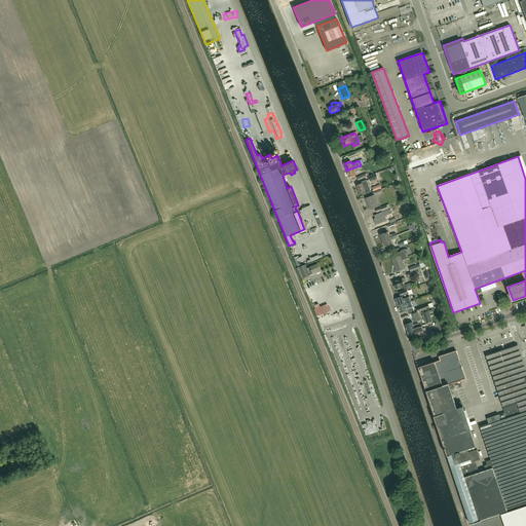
[(353,167),(346,171),(349,178),(355,175),(354,173),(359,171),(357,167),(353,168),(353,167)]
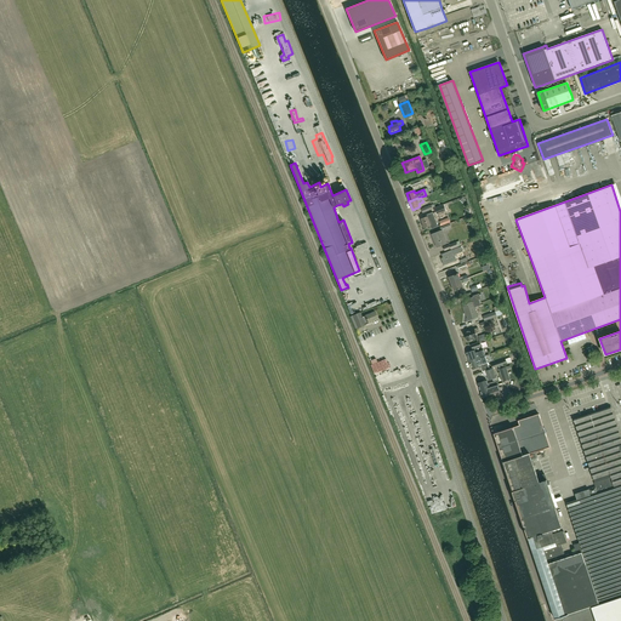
[(444,205),(434,209),(438,216),(446,212),(444,205)]
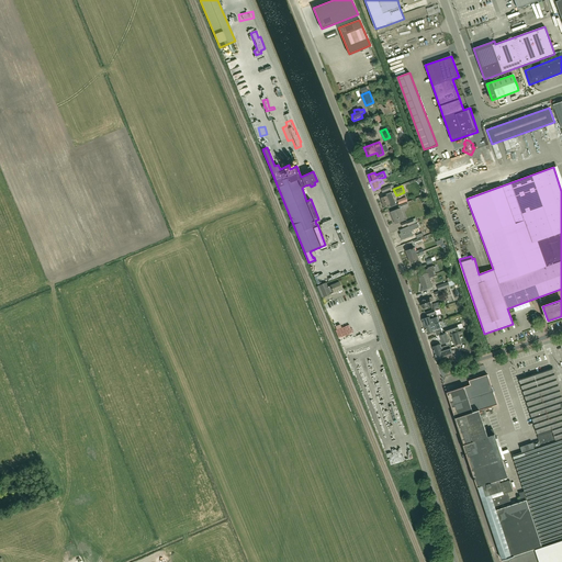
[(317,206),(326,203),(319,188),(314,190),(317,200),(315,201),(317,206)]
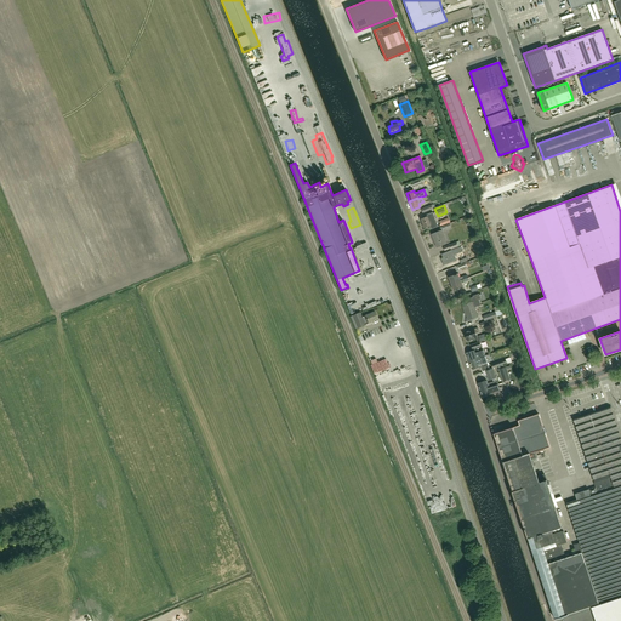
[(425,228),(429,226),(431,229),(439,227),(433,212),(426,216),(426,217),(421,220),(425,228)]
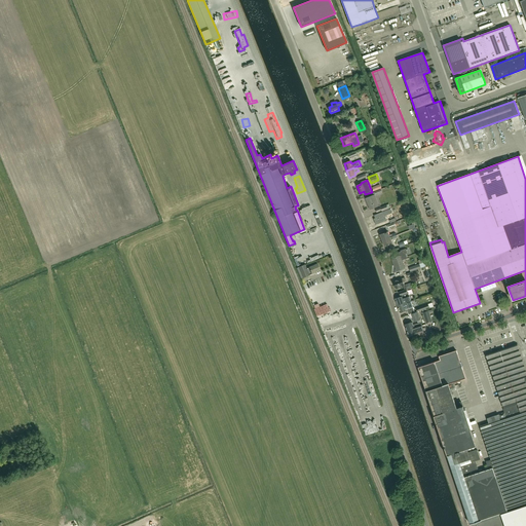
[(371,210),(379,207),(375,195),(366,198),(367,202),(368,202),(371,210)]
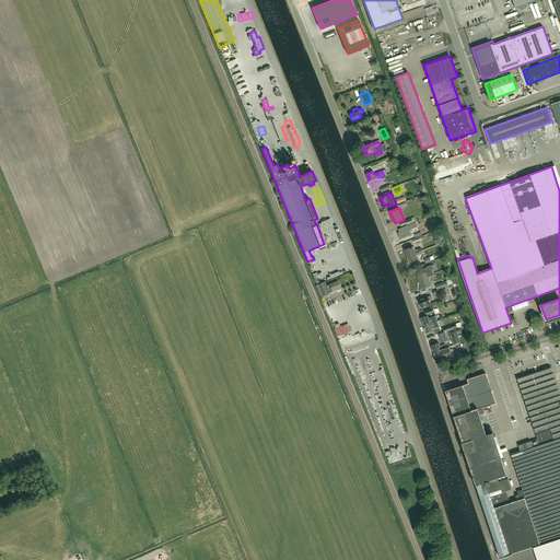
[(324,232),(336,228),(333,219),(321,223),(324,232)]
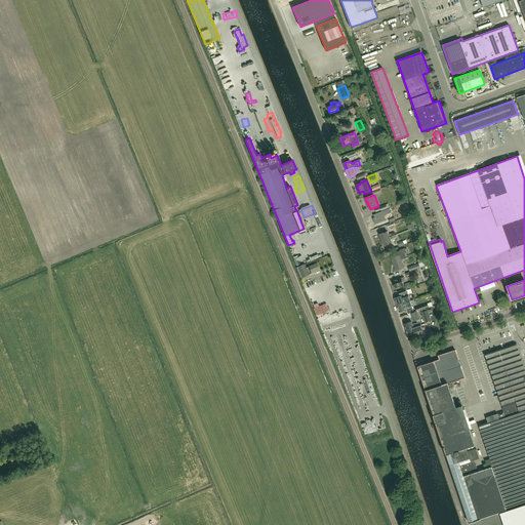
[(384,215),(392,212),(390,208),(388,209),(388,208),(381,211),(378,212),(378,213),(374,215),(377,223),(386,219),(384,215)]
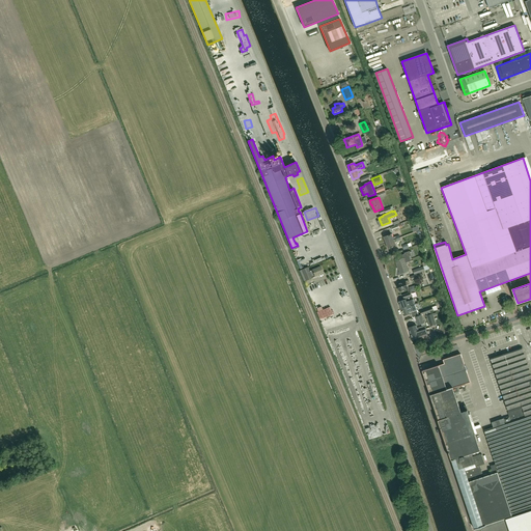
[(386,243),(399,238),(399,235),(393,238),(391,233),(384,236),(386,243)]
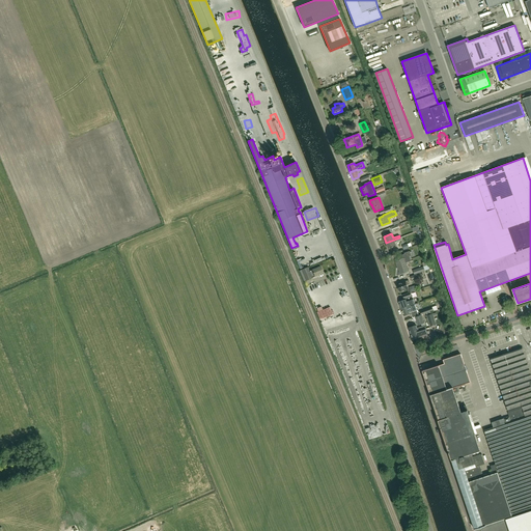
[(394,242),(397,241),(400,240),(399,238),(386,243),(388,249),(396,246),(394,242)]
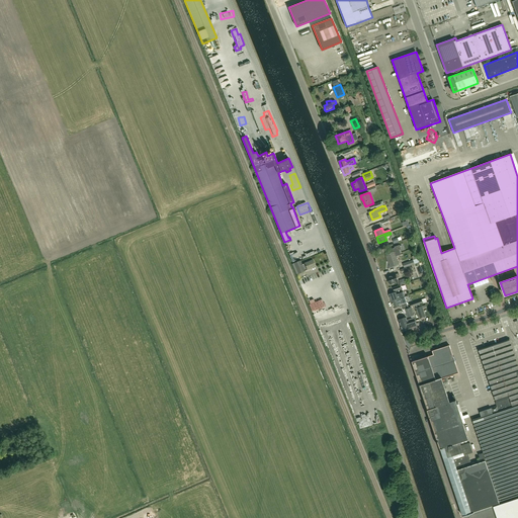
[(305,245),(317,241),(315,236),(299,241),(300,244),(304,242),(305,245)]
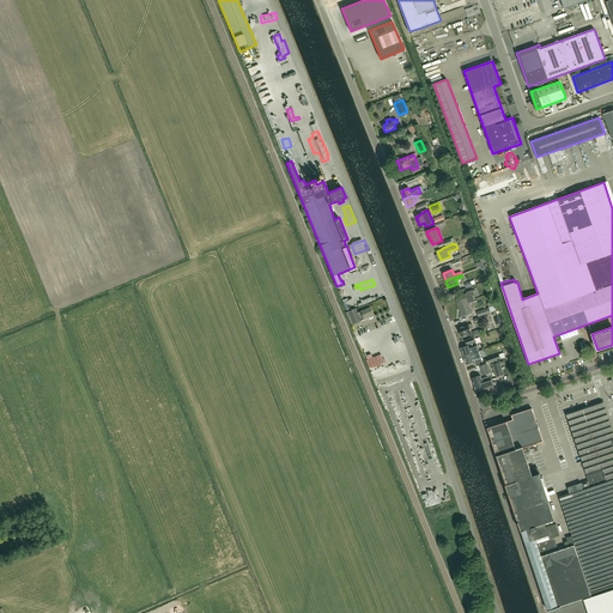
[(463,295),(465,298),(456,302),(460,310),(461,310),(462,316),(472,313),(468,303),(474,301),(473,296),(475,295),(473,290),(467,292),(467,293),(463,295)]
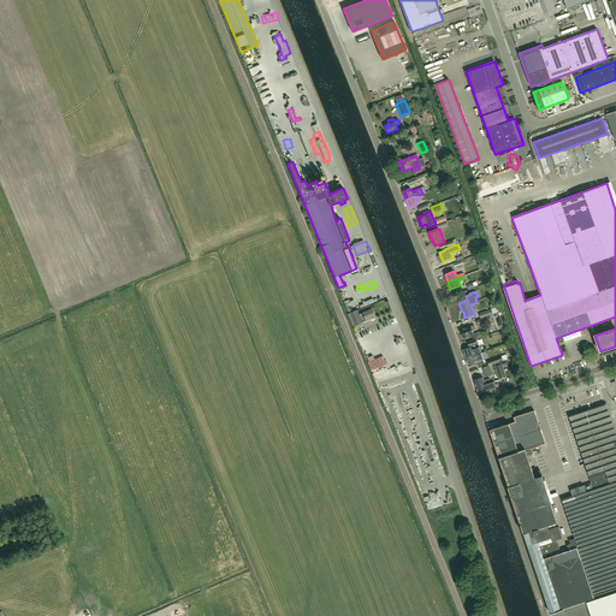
[(490,306),(491,309),(479,314),(481,319),(493,314),(499,312),(498,308),(499,308),(497,303),(490,306)]
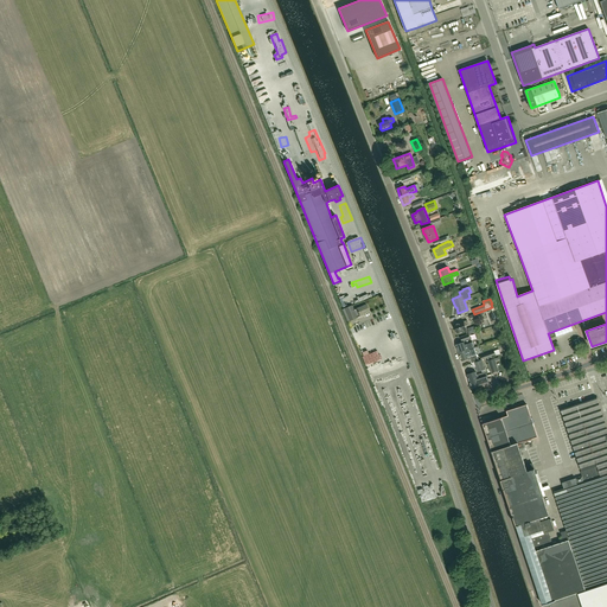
[(365,313),(370,311),(366,305),(357,308),(353,311),(352,306),(345,308),(350,320),(357,318),(365,314),(365,313)]
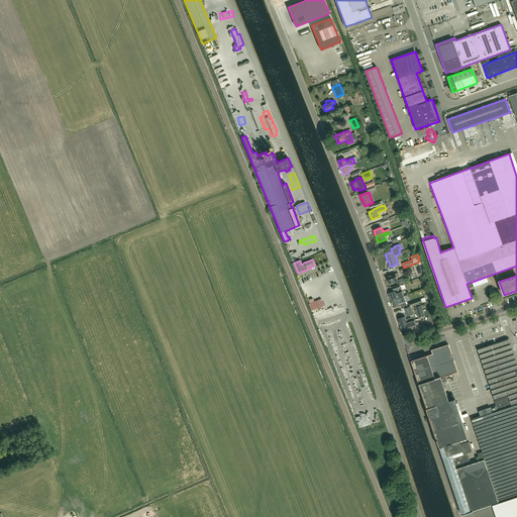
[(396,278),(399,277),(398,273),(395,274),(387,277),(389,284),(397,281),(396,278)]
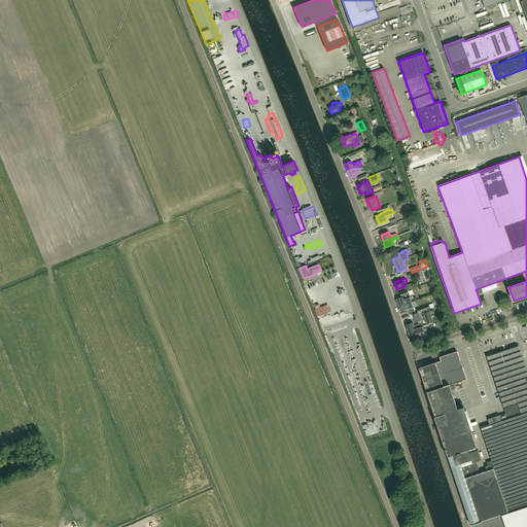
[(400,293),(401,297),(396,300),(398,307),(412,302),(411,297),(410,297),(407,290),(400,293)]
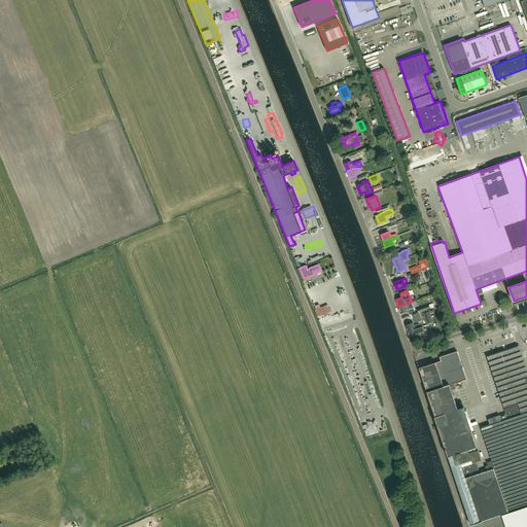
[(412,302),(398,307),(401,313),(408,311),(414,308),(412,302)]
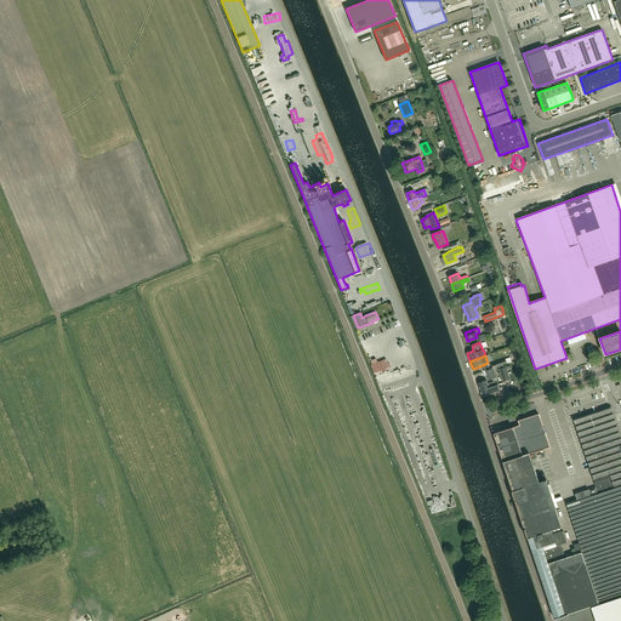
[(500,369),(497,370),(502,382),(511,380),(506,368),(500,369)]
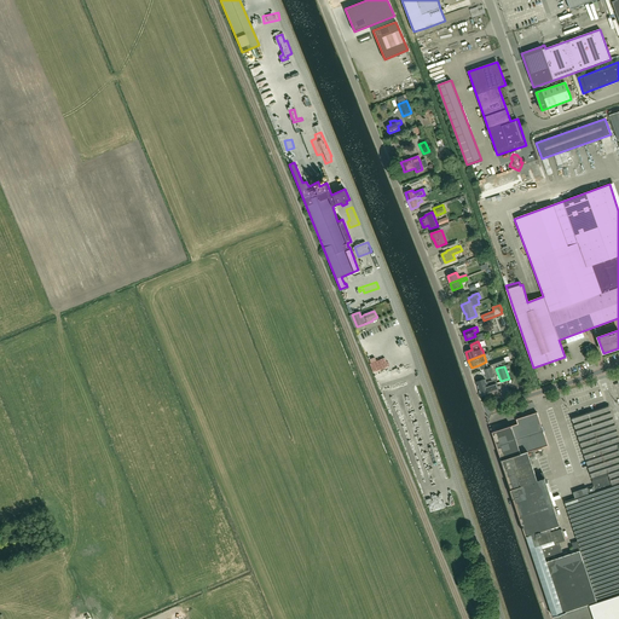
[(487,380),(495,377),(491,368),(484,370),(487,380)]
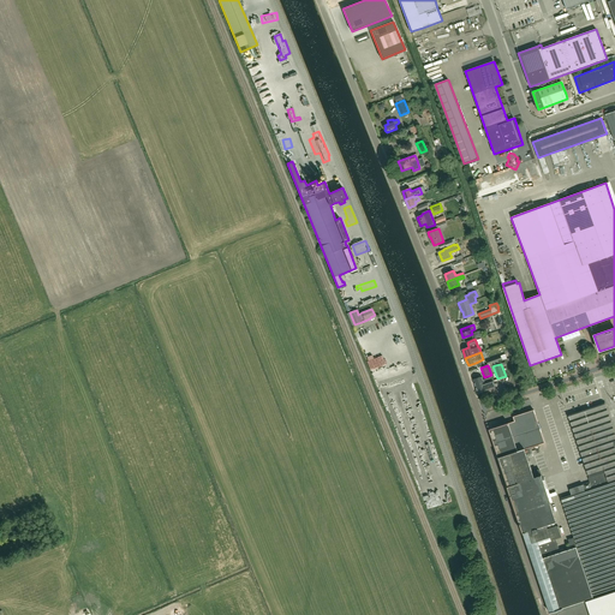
[(476,387),(493,381),(491,377),(483,380),(482,377),(473,380),(476,387)]
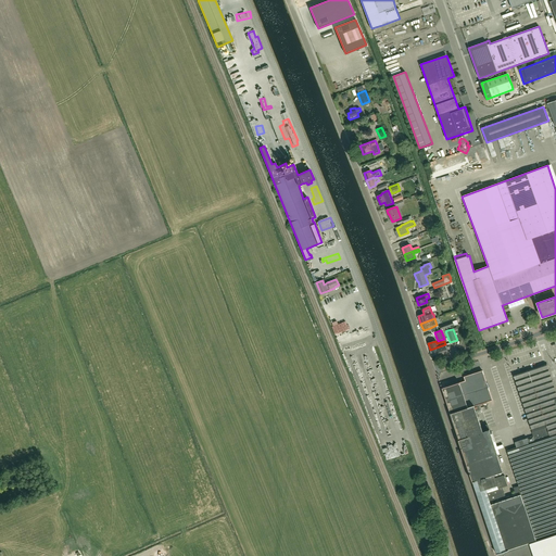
[(445,344),(430,350),(432,355),(440,353),(444,352),(447,351),(449,351),(446,344),(445,344)]
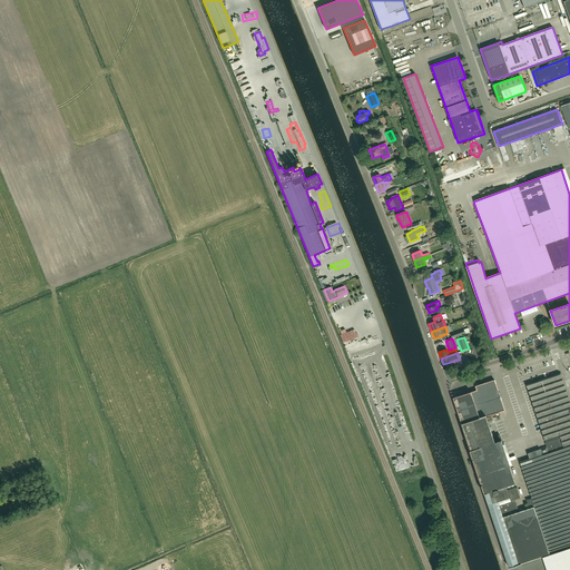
[(569,401),(566,390),(568,389),(562,373),(527,384),(550,455),(530,462),(543,504),(536,507),(551,553),(569,547),(569,401)]
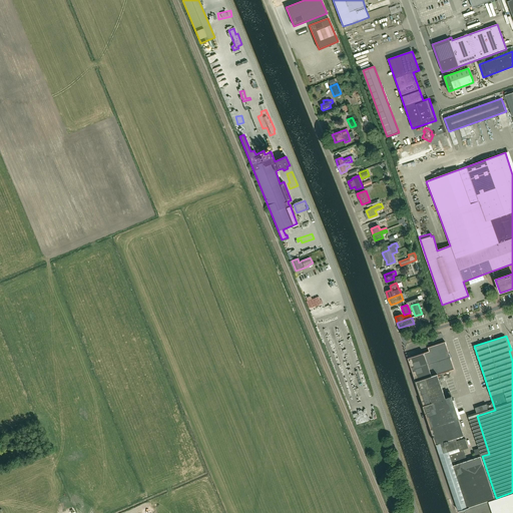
[(467,508),(496,498),(482,456),(479,448),(474,450),(476,455),(473,456),(474,459),(467,461),(463,450),(469,448),(452,397),(450,392),(444,394),(440,380),(444,378),(442,373),(455,369),(451,357),(450,354),(445,342),(428,348),(429,348),(430,351),(428,352),(409,358),(409,359),(424,406),(424,405),(459,511),(464,509),(467,508)]
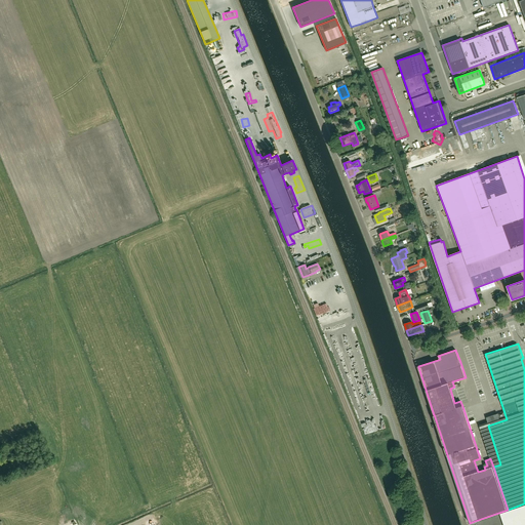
[(524,524),(524,503),(508,510),(478,520),(475,521),(476,524),(524,524)]
